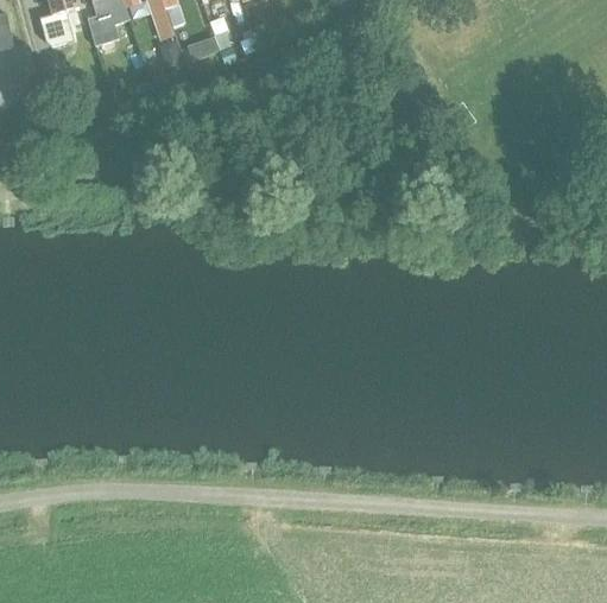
[(63,10),(77,6),(75,0),(46,0),(51,13),(38,17),(45,40),(51,45),(71,39),(63,10)]
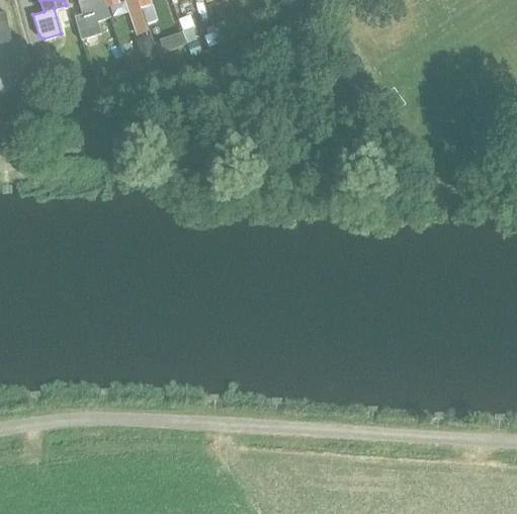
[(77,0),(81,12),(74,15),(80,38),(101,31),(97,19),(109,15),(105,4),(103,0),(77,0)]
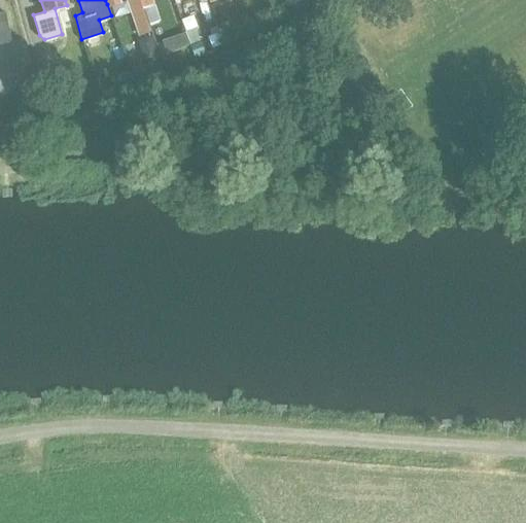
[(128,0),(139,33),(150,29),(142,6),(140,2),(139,0),(128,0)]
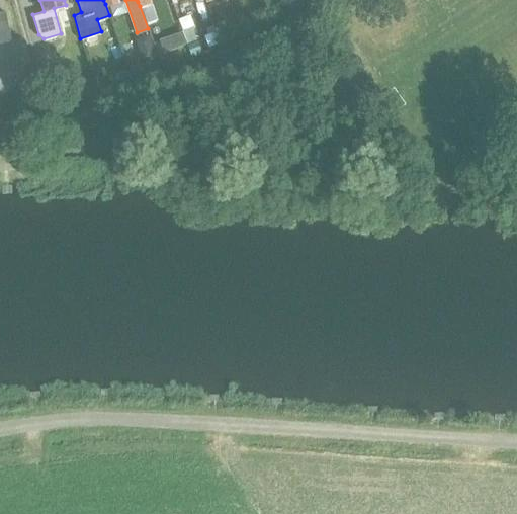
[(167,47),(190,39),(186,24),(163,31),(167,47)]
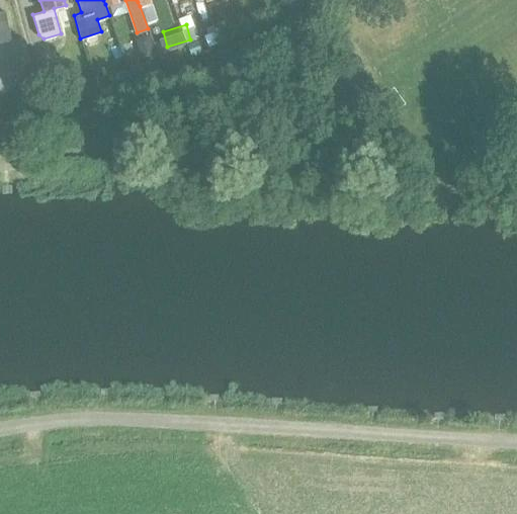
[(159,53),(153,30),(139,33),(145,57),(159,53)]
